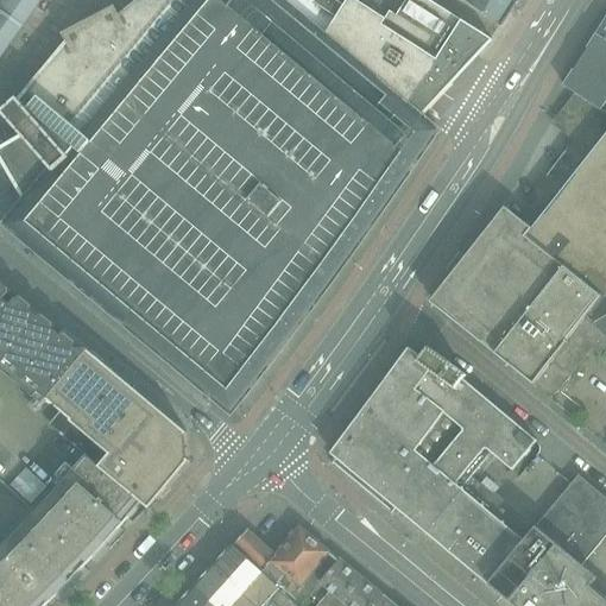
[(0,44),(20,16),(24,10),(31,0),(0,0),(0,44)]
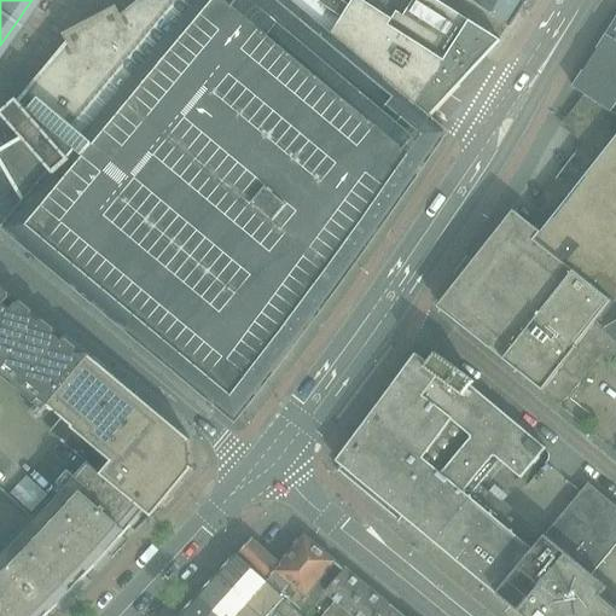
[(498,39),(489,34),(437,0),(408,0),(401,13),(394,9),(388,18),(378,12),(361,0),(350,0),(329,35),(285,0),(140,0),(139,1),(138,0),(137,0),(116,16),(112,10),(65,34),(71,44),(63,52),(21,103),(17,99),(0,112),(17,134),(18,137),(0,146),(0,164),(7,178),(22,202),(1,226),(64,279),(65,278),(77,288),(77,289),(80,291),(81,290),(93,301),(92,302),(94,304),(96,303),(108,313),(108,314),(110,317),(111,315),(123,325),(122,326),(125,329),(126,327),(138,338),(137,340),(140,342),(141,341),(154,350),(152,352),(155,354),(156,353),(168,362),(167,364),(170,366),(172,365),(184,376),(182,377),(185,379),(186,378),(198,388),(197,389),(201,391),(201,390),(213,401),(213,402),(233,419),(247,402),(245,401),(255,389),(256,389),(259,387),(257,385),(267,373),(268,373),(271,371),(269,370),(279,358),(280,358),(283,355),(282,355),(291,342),(292,343),(295,340),(294,340),(303,326),(304,327),(306,324),(315,311),(315,312),(318,308),(317,308),(326,295),(327,296),(330,292),(329,292),(338,279),(340,280),(341,277),(350,263),(353,261),(352,261),(361,248),(362,248),(365,245),(364,244),(373,230),(375,231),(377,227),(376,227),(385,214),(385,215),(388,211),(396,198),(397,198),(400,196),(399,195),(407,182),(408,182),(411,180),(410,179),(419,166),(419,167),(422,163),(420,162),(429,149),(431,150),(433,147),(431,146),(440,133),(442,134),(443,131),(441,128),(423,115),(400,146),(389,138),(375,128),(399,94),(401,92),(404,88),(406,86),(410,85),(413,82),(416,81),(419,80),(423,79),(426,79),(430,77),(434,77),(437,77),(441,79),(445,80),(448,81),(498,39)]
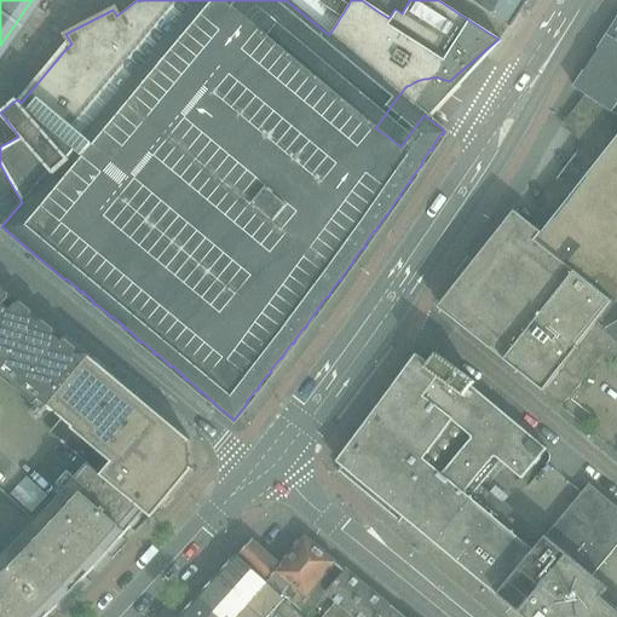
[(286,0),(329,35),(351,0),(286,0)]
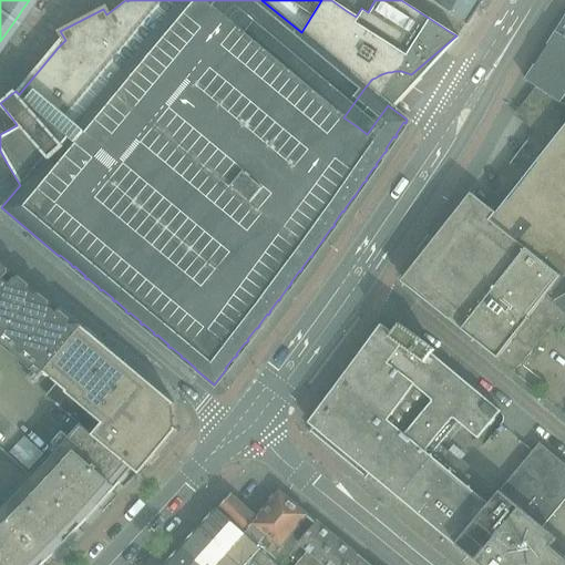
[(331,0),(347,11),(353,0),(331,0)]
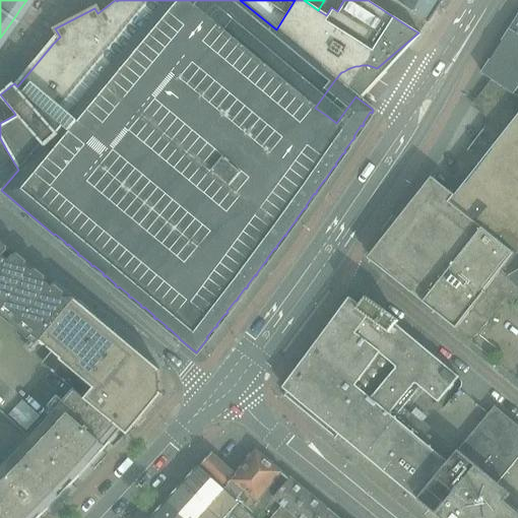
[(396,0),(396,1),(397,1),(398,0),(426,20),(425,21),(426,21),(426,22),(440,1),(439,0),(396,0)]
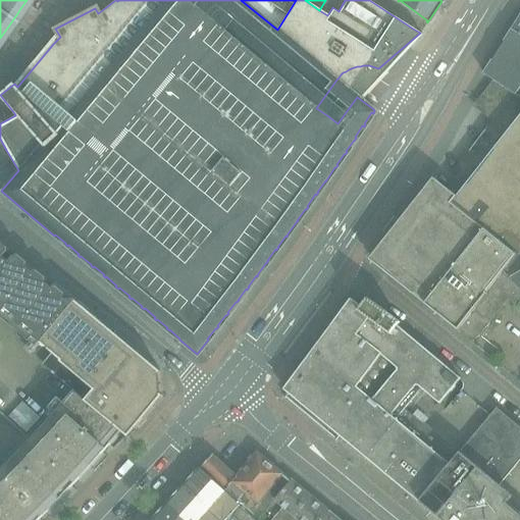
[(519,11),(510,29),(519,35),(519,11)]
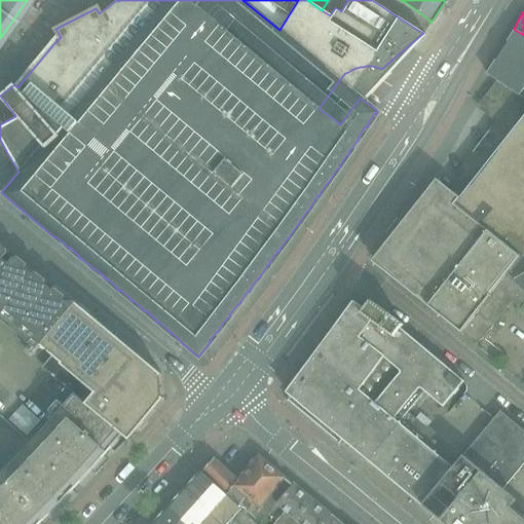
[(523,35),(514,29),(499,51),(523,66),(523,35)]
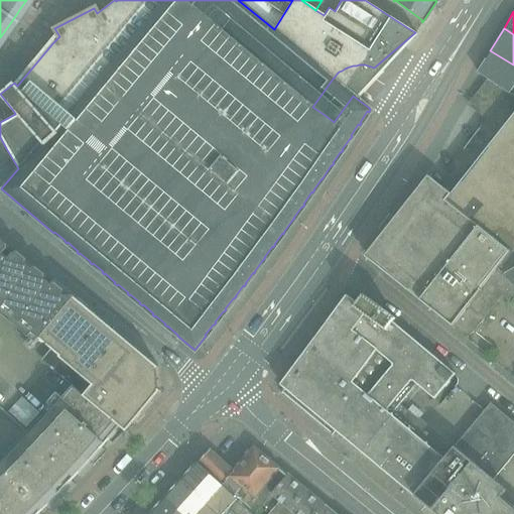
[(513,65),(490,50),(477,72),(486,78),(510,92),(513,85),(513,65)]
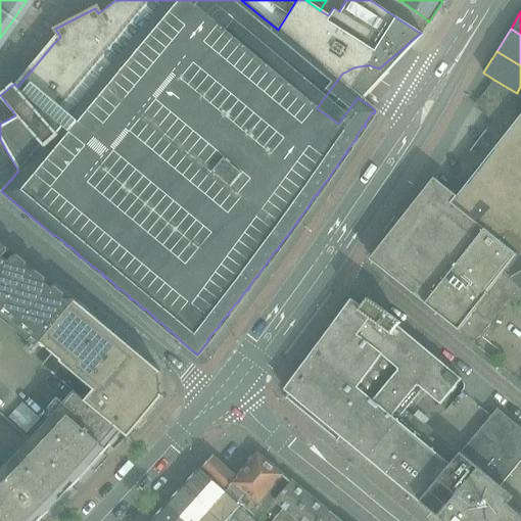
[(431,181),(431,182),(429,185),(517,254),(520,248),(520,95),(517,93),(492,79),(477,99),(520,133),(509,146),(491,132),(456,174),(467,183),(454,198),(434,181),(433,180),(432,180),(431,181)]
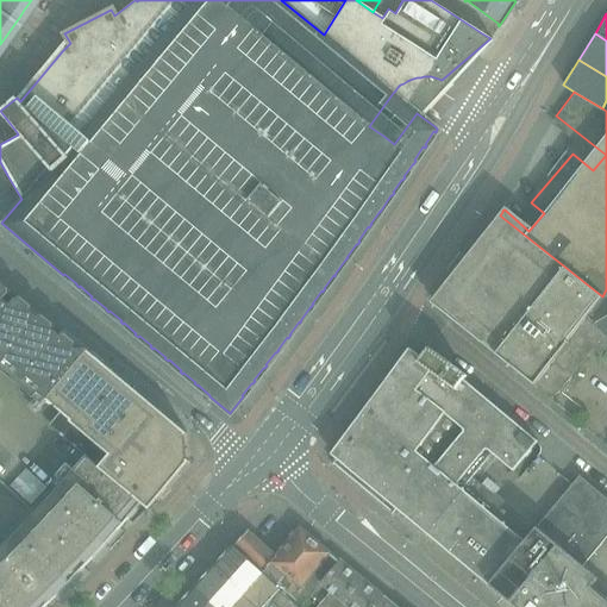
[(532,383),(536,380),(584,318),(602,296),(500,216),(465,260),(462,256),(450,270),(455,274),(435,299),(433,299),(432,300),(433,301),(435,301),(507,358),(505,361),(532,383)]
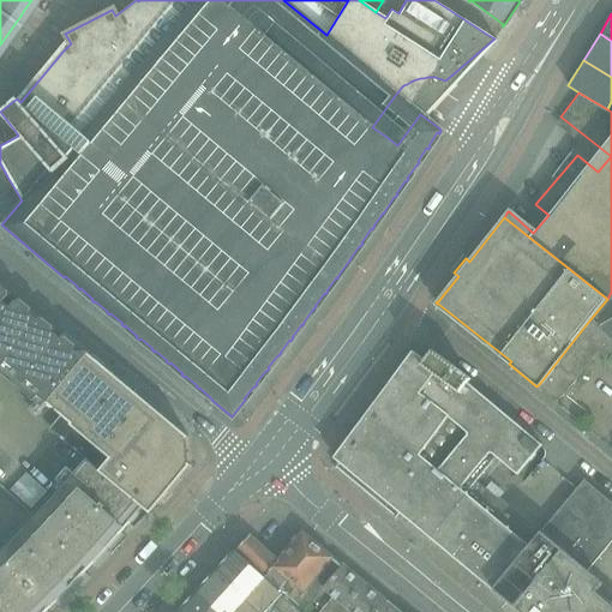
[(0,364),(23,382),(19,387),(34,400),(39,395),(64,417),(51,431),(84,459),(141,505),(147,510),(149,513),(190,463),(187,461),(185,437),(187,435),(91,355),(93,355),(85,349),(85,351),(61,353),(60,337),(7,294),(7,289),(0,283),(0,364)]
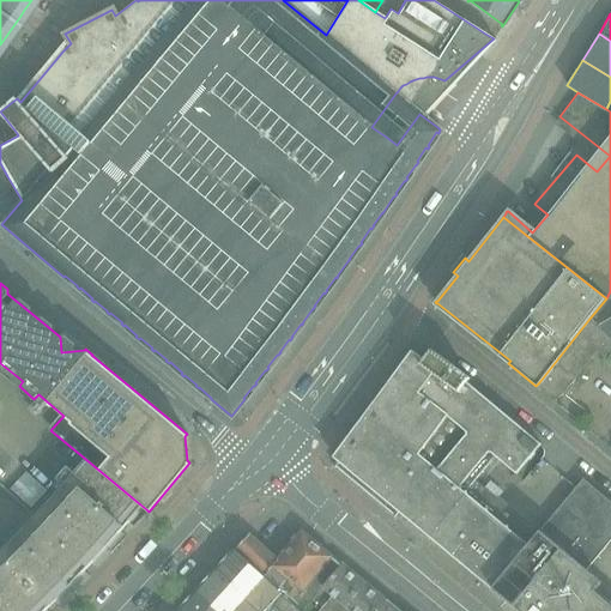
[(610,291),(606,298),(588,320),(600,330),(610,338),(610,291)]
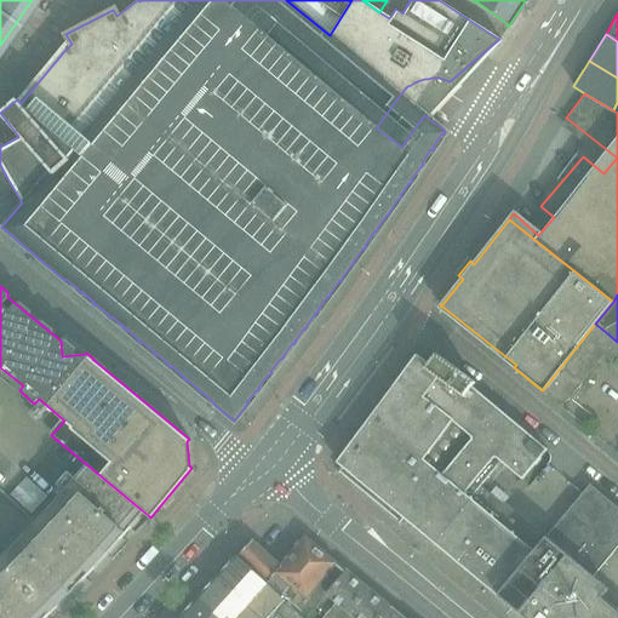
[(607,333),(595,324),(545,387),(561,400),(574,385),(605,347),(600,343),(607,333)]
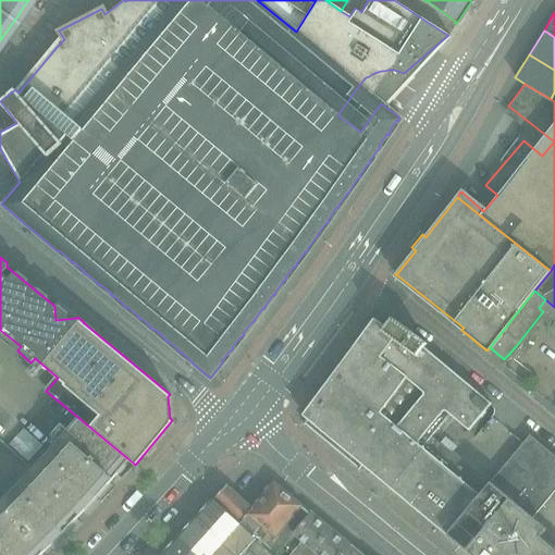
[(372,317),(300,414),(305,417),(301,422),(357,468),(361,463),(471,554),(554,554),(554,550),(554,551),(538,537),(537,534),(543,527),(530,517),(554,486),(554,456),(528,434),(490,479),(453,448),(451,451),(431,433),(449,411),(469,428),(490,402),(422,345),(426,342),(390,317),(383,325),(372,317)]
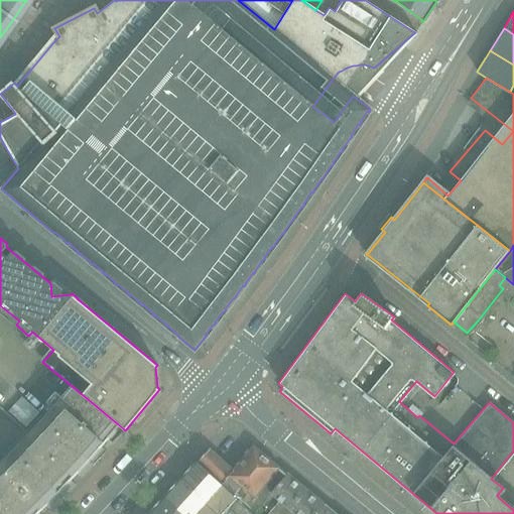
[(0,513),(42,513),(59,497),(68,488),(99,456),(104,450),(123,428),(118,424),(71,385),(47,411),(40,419),(11,451),(0,461),(0,513)]
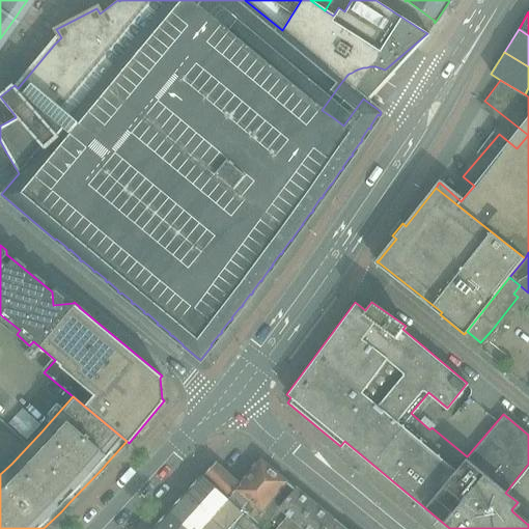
[(201,474),(258,528),(259,528),(277,508),(277,507),(295,486),(286,480),(259,457),(258,460),(239,482),(214,461),(201,474)]
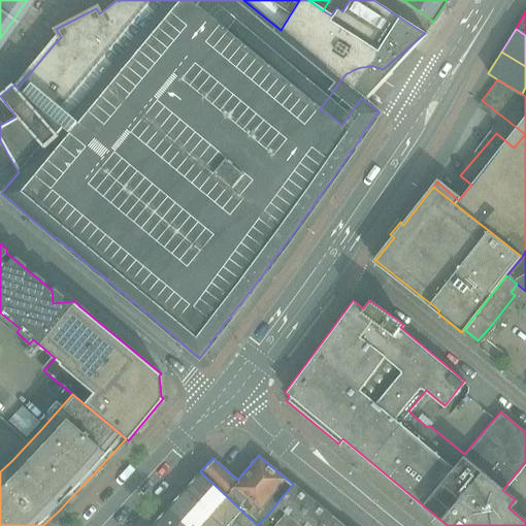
[(257,525),(200,471),(184,490),(222,525),(257,525)]
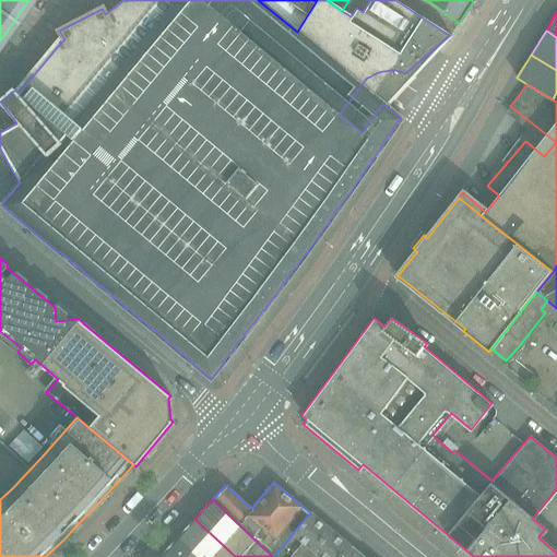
[(307,556),(331,530),(310,512),(292,534),(292,535),(300,543),(288,556),(307,556)]
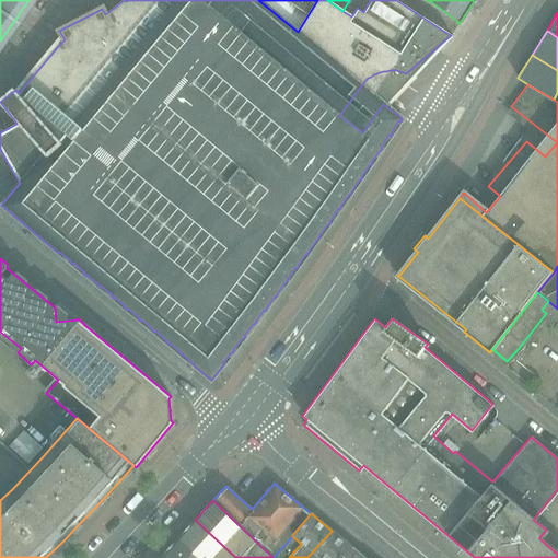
[(235,557),(195,520),(177,538),(199,557),(235,557)]
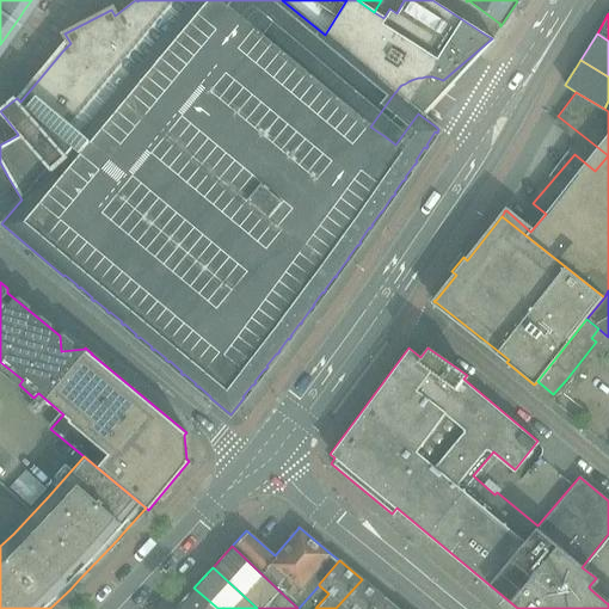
[(374,608),(383,598),(362,579),(336,608),(374,608)]
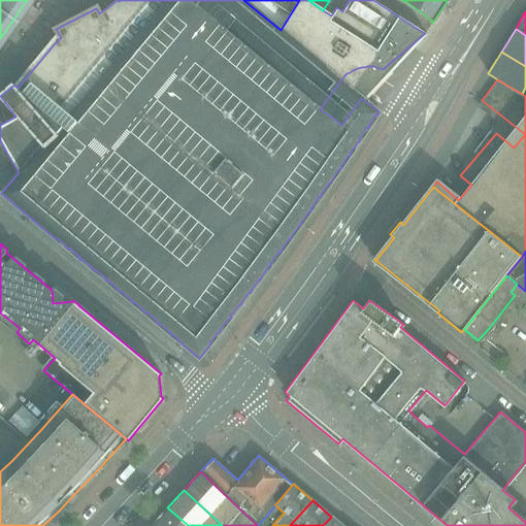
[(188,525),(167,507),(151,525),(188,525)]
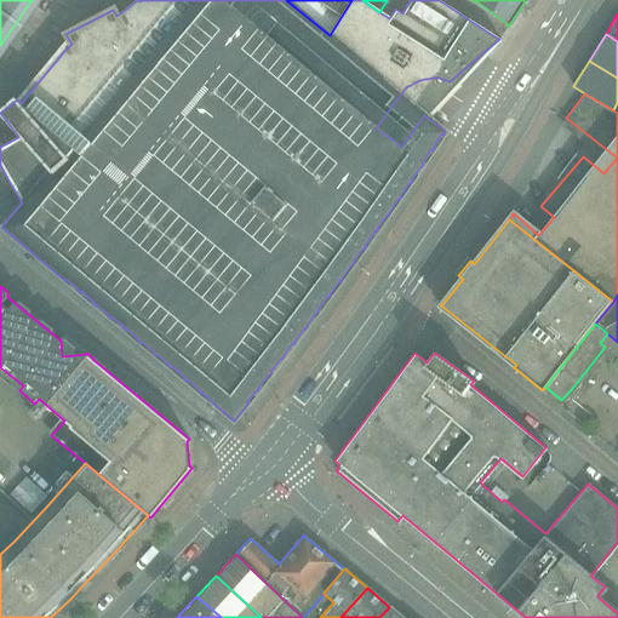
[(402,617),(389,607),(379,617),(402,617)]
